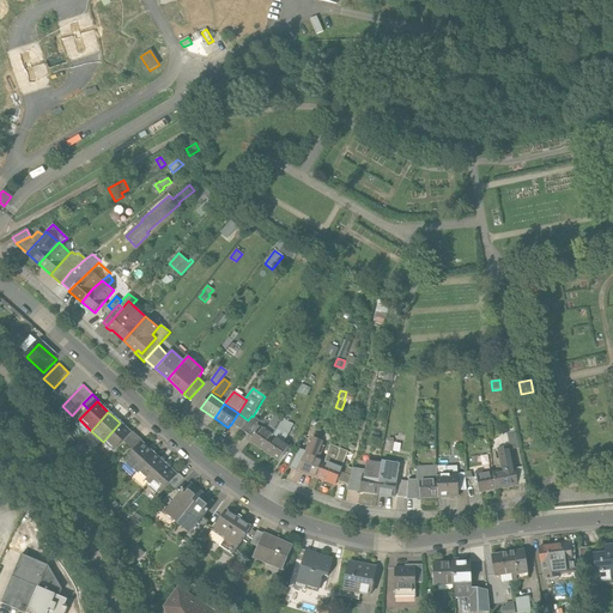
[(241,431),(248,420),(238,413),(231,424),(241,431)]
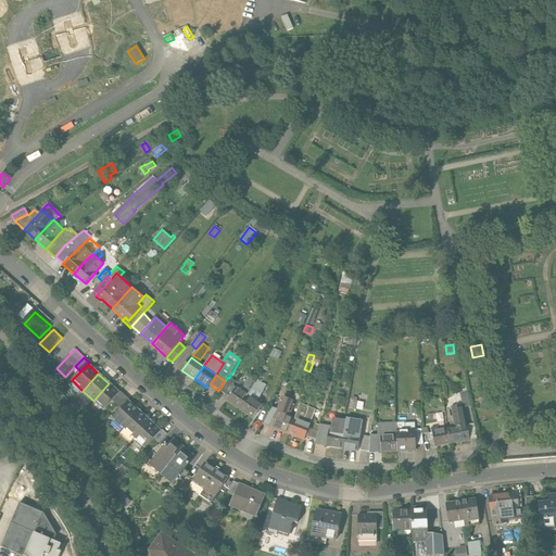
[(236,382),(229,378),(228,377),(225,381),(218,391),(229,397),(237,389),(234,386),(236,382)]
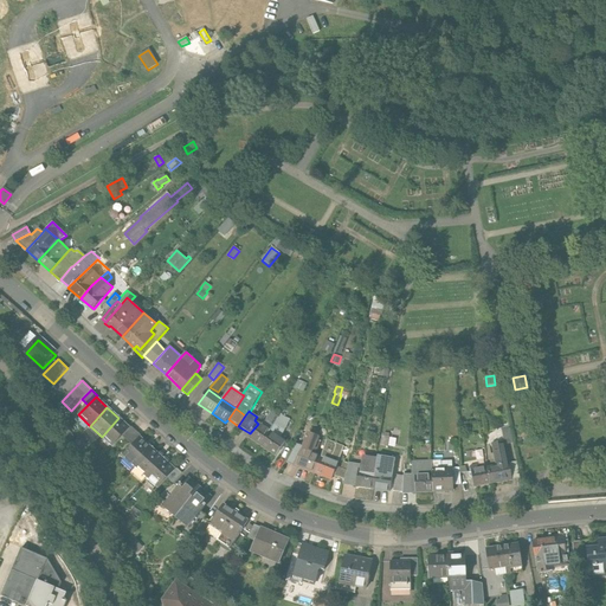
[(266,420),(275,425),(279,417),(271,412),(266,420)]
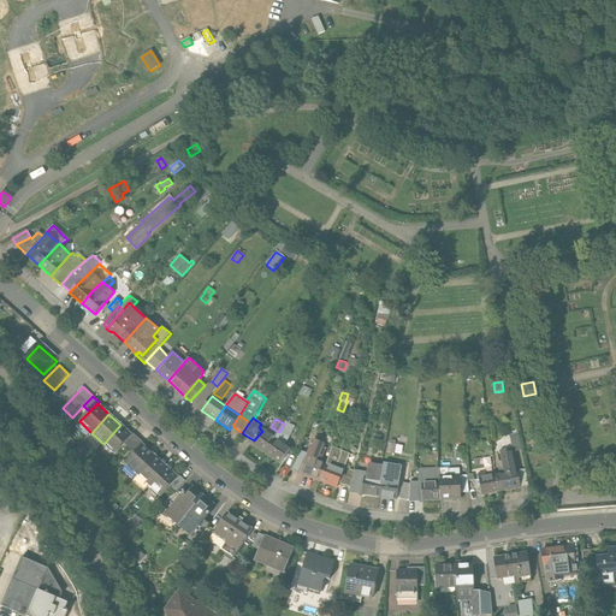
[(132,436),(120,425),(104,444),(114,454),(124,444),(132,436)]
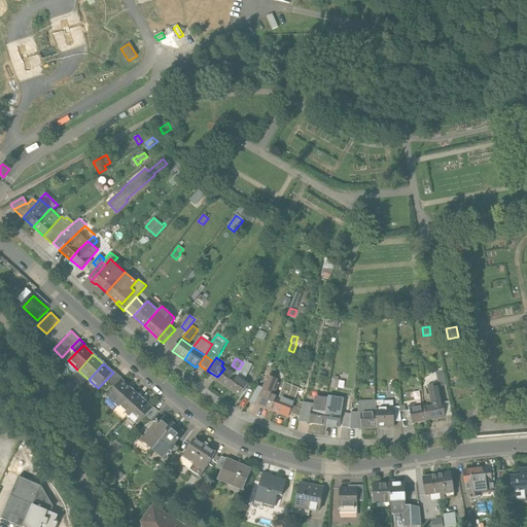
[(216,380),(229,389),(237,377),(224,369),(217,377),(216,380)]
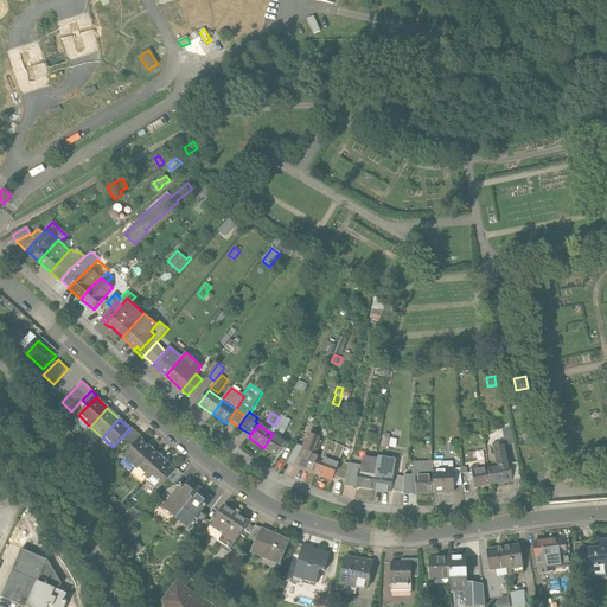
[(122,438),(133,447),(140,439),(142,438),(132,427),(131,429),(122,438)]
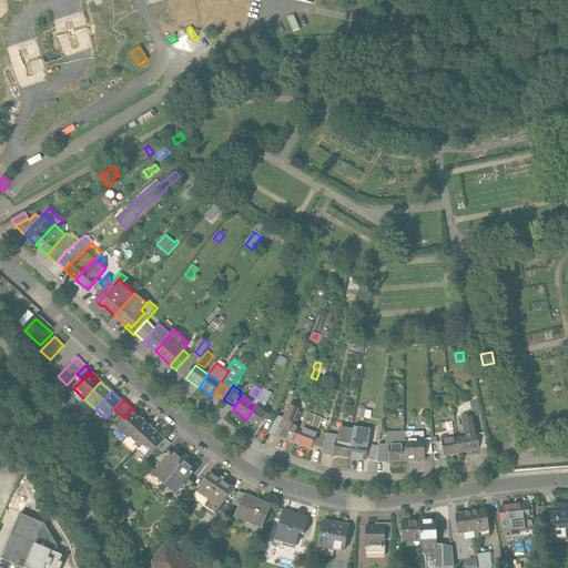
[(464,403),(467,417),(473,416),(473,418),(480,416),(477,401),(464,403)]
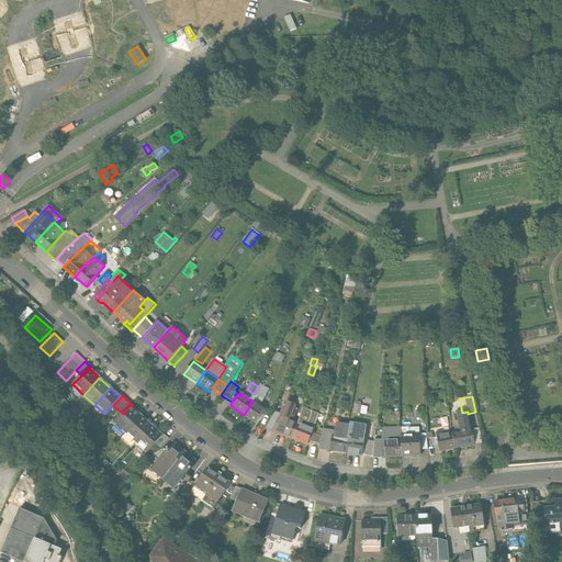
[(265,411),(253,402),(244,415),(256,423),(265,411)]
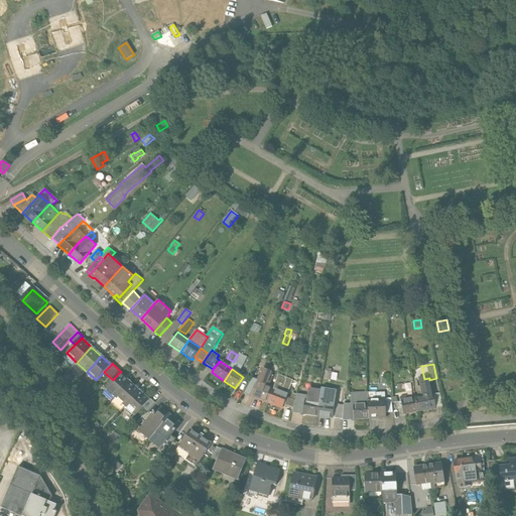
[(251,397),(269,404),(274,389),(267,386),(272,372),(263,369),(258,381),(251,397)]
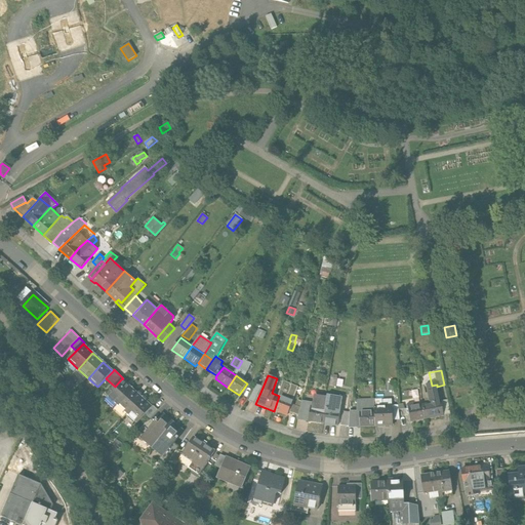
[(107,396),(117,406),(132,390),(121,379),(115,387),(107,396)]
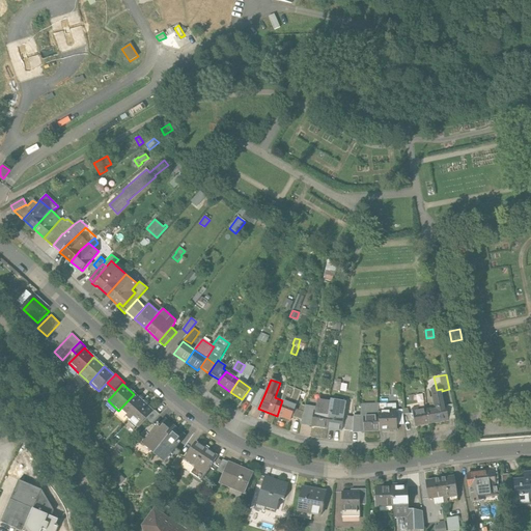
[(286,387),(284,393),(299,399),(301,392),(286,387)]
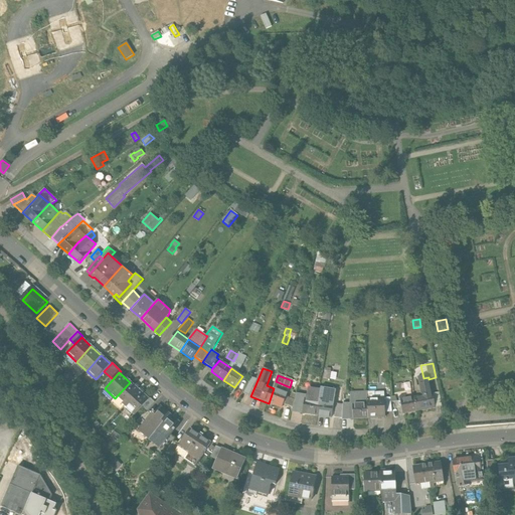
[(421,396),(413,397),(416,413),(436,409),(433,394),(428,379),(428,377),(423,378),(418,379),(421,396)]
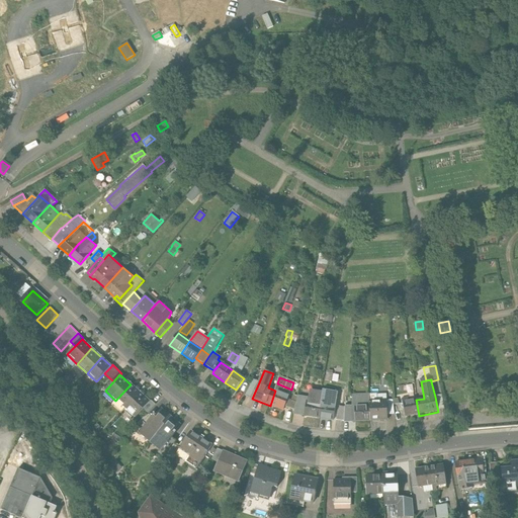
[(245,396),(252,399),(259,382),(253,380),(245,396)]
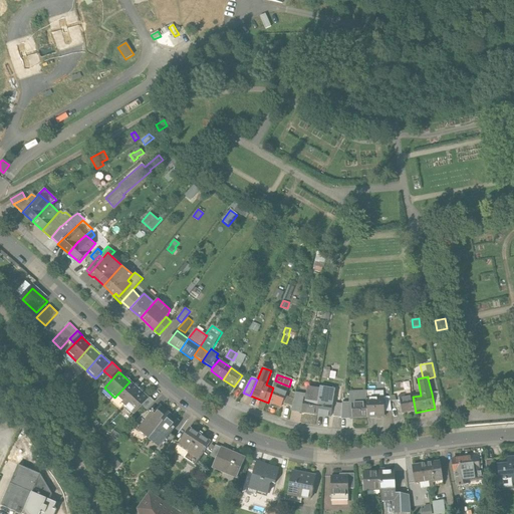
[(140,391),(130,381),(114,398),(124,407),(140,391)]
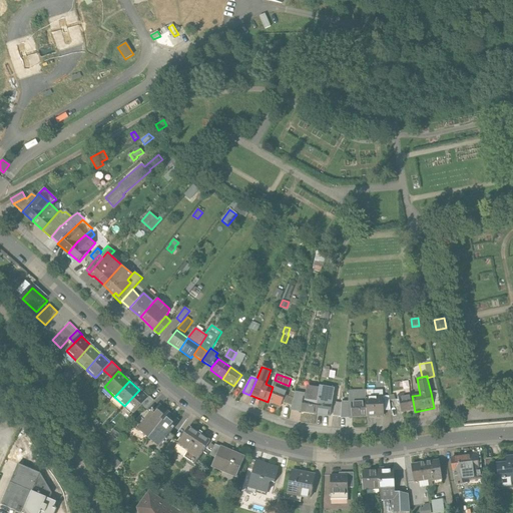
[(303,413),(316,415),(321,389),(308,386),(306,394),(303,413)]
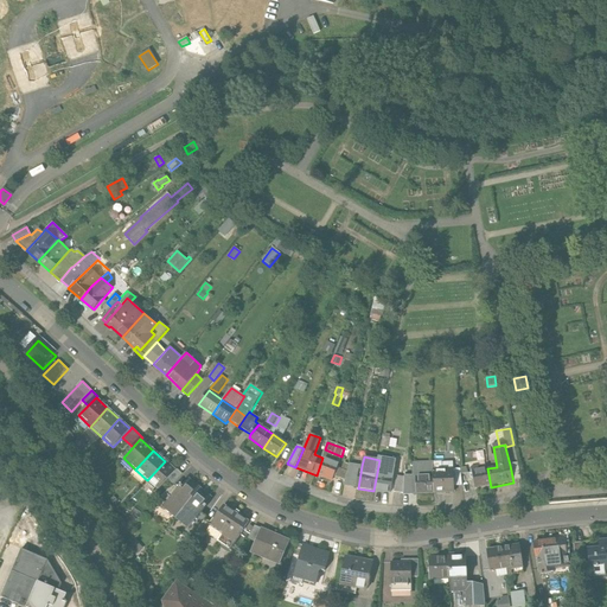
[(338,464),(323,458),(317,475),(331,480),(338,464)]
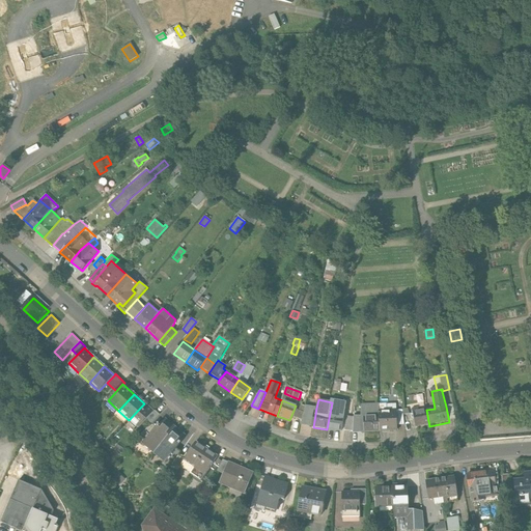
[(332,400),(332,402),(327,429),(342,431),(342,430),(344,417),(346,402),(332,400)]
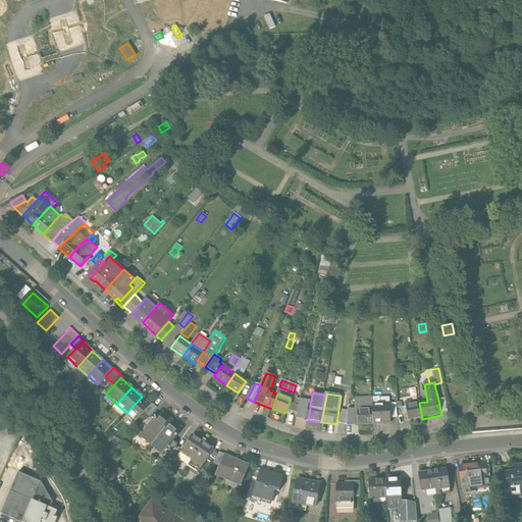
[(151,406),(142,397),(126,413),(137,421),(145,412),(151,406)]
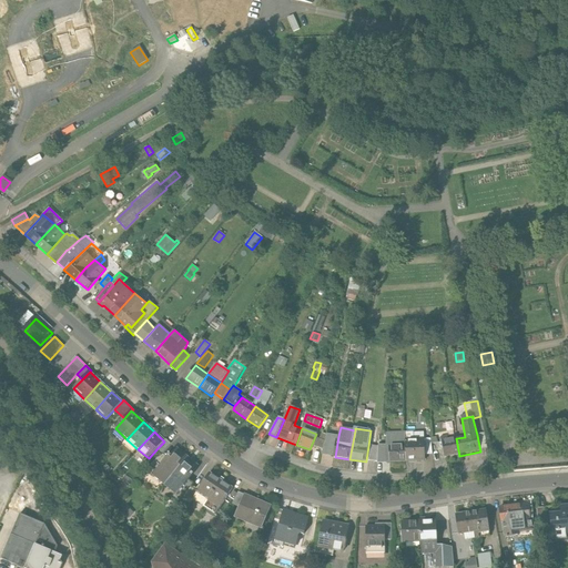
[(391,445),(391,463),(406,462),(406,440),(405,433),(387,434),(387,446),(391,445)]
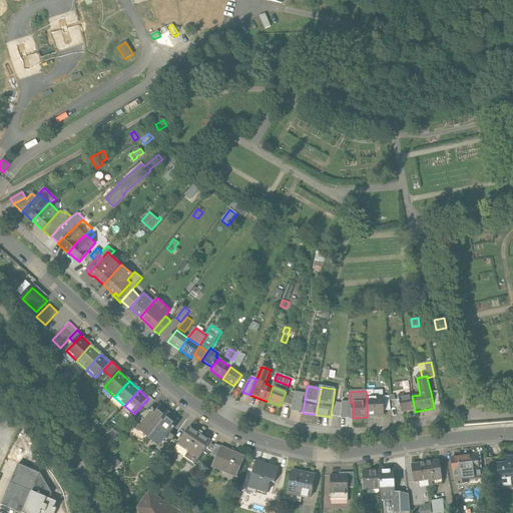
[(434,408),(440,407),(437,392),(431,393),(434,408)]
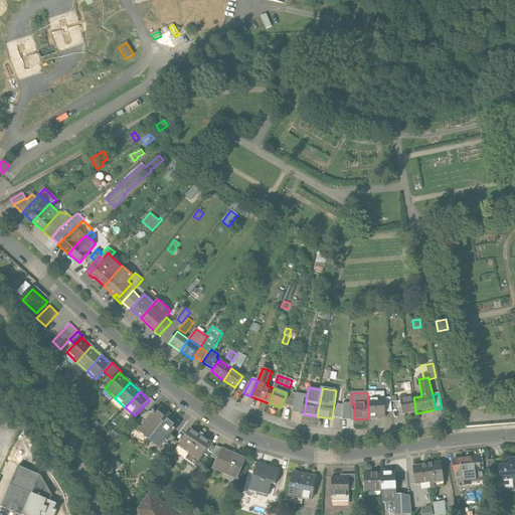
[(292,412),(304,414),(307,395),(297,394),(292,412)]
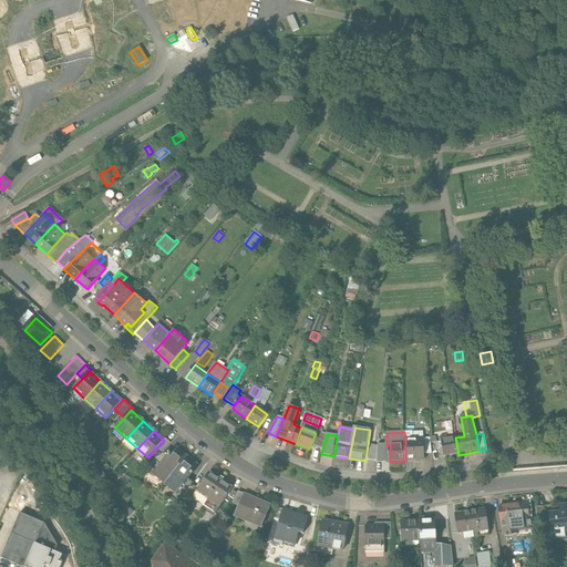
[(440,439),(443,457),(459,455),(455,437),(449,440),(447,436),(440,439)]
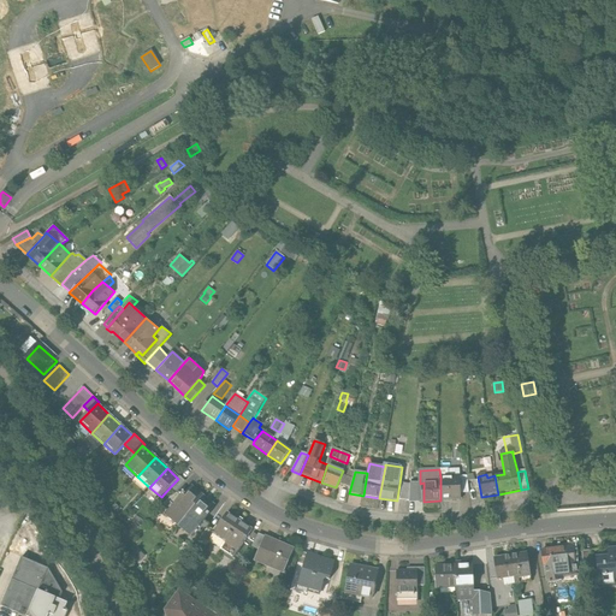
[(179,477),(178,479),(171,486),(176,492),(185,483),(179,477)]
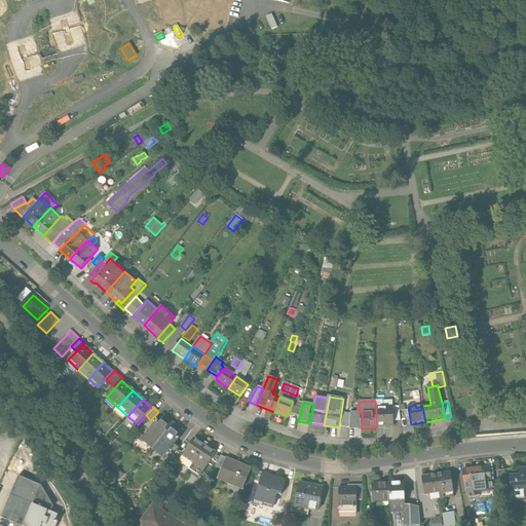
[(392,407),(376,408),(376,427),(393,427),(393,422),(392,407)]
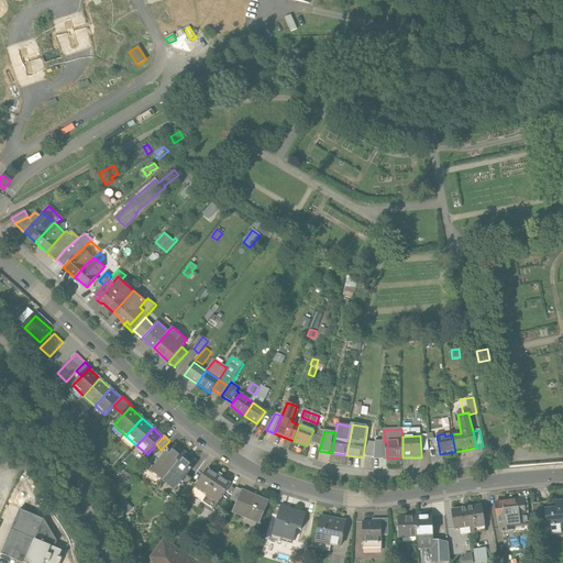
[(427,435),(420,435),(421,452),(429,451),(428,441),(427,435)]
